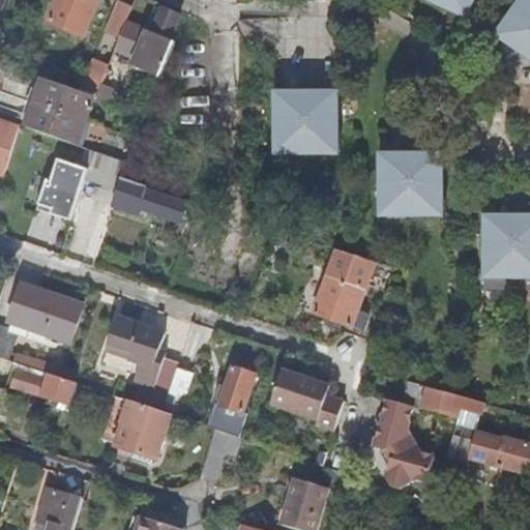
[(88,37),(101,0),(63,0),(54,25),(88,37)]
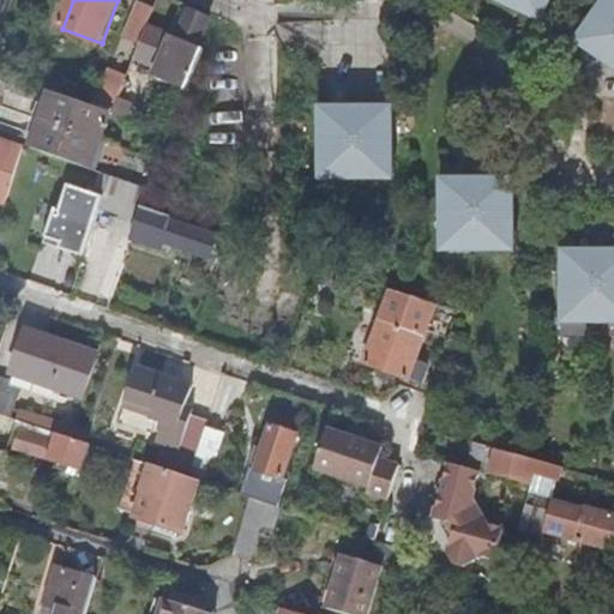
[(511,0),(536,12),(542,0),(511,0)]
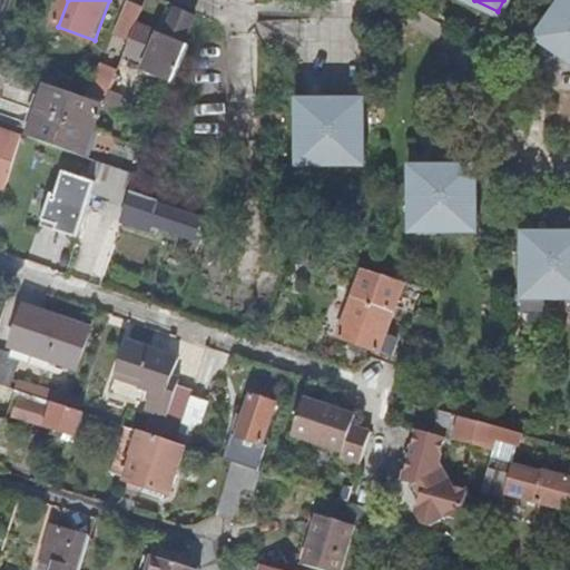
[(569,0),(561,0),(546,25),(558,33),(558,46),(566,56),(569,55),(569,0)]
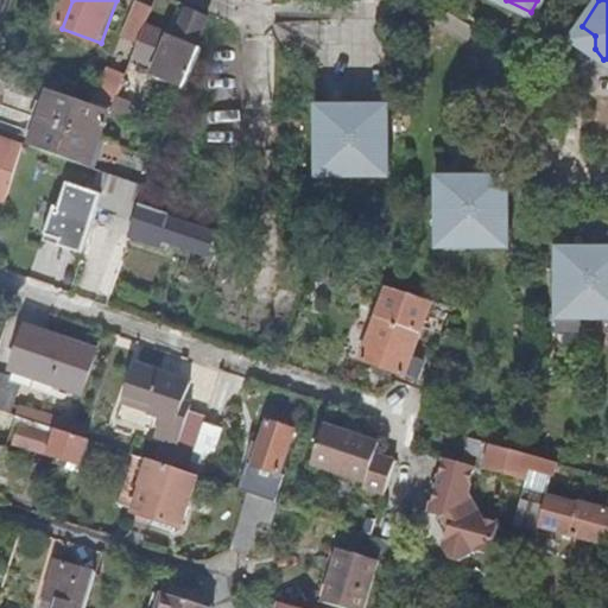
[(139,44),(152,11),(137,5),(124,38),(139,44)]
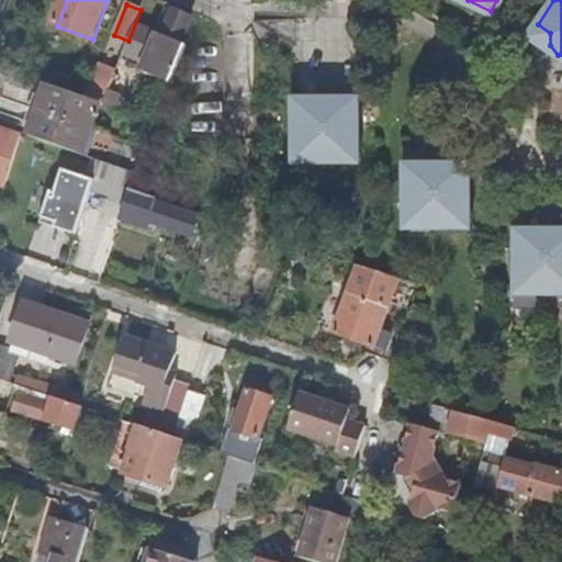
[(169,86),(184,47),(180,46),(191,20),(173,13),(164,38),(158,36),(143,75),(169,86)]
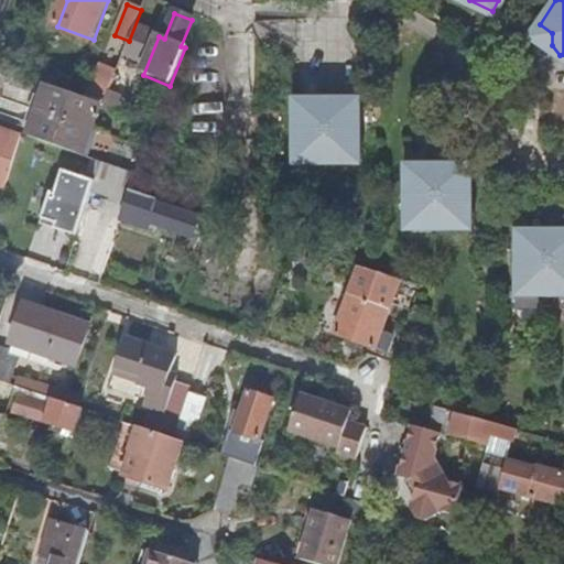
[(93,78),(111,87),(115,77),(121,61),(101,53),(93,78)]
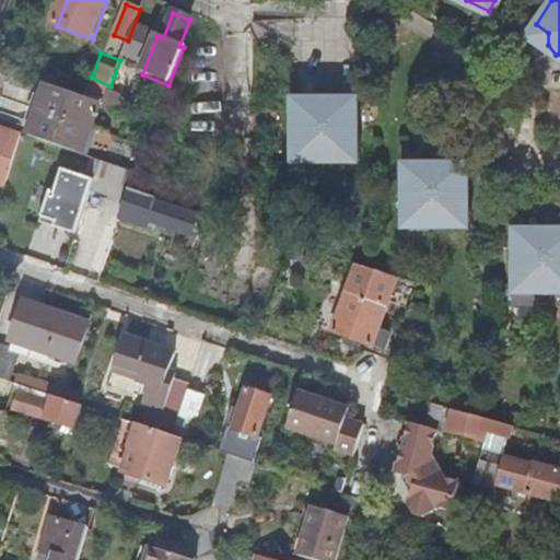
[(111,86),(103,106),(121,113),(132,84),(114,77),(111,86)]
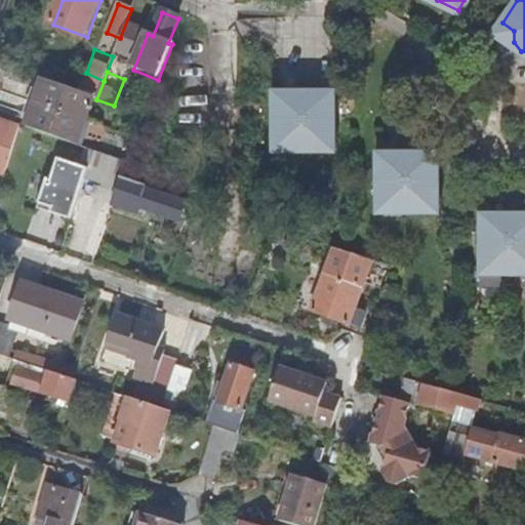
[(93,98),(44,81),(27,129),(71,145),(76,147),(93,98)]
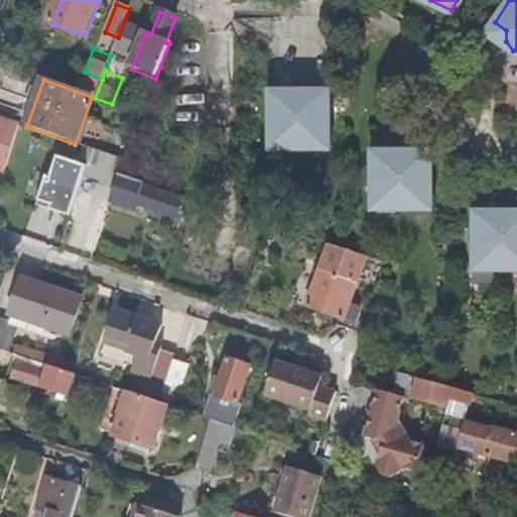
[(270,107),(270,147),(290,147),(310,147),(330,147),(330,106),(316,106),(301,94),(289,98),(283,107),(270,107)]
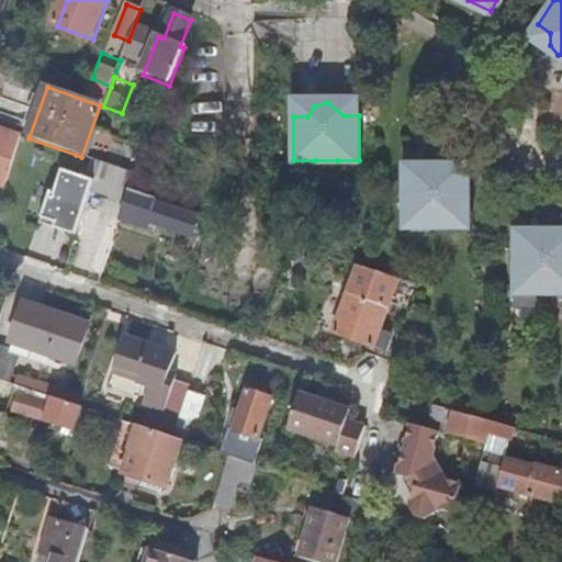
[(147,123),(154,125),(156,117),(150,115),(147,123)]
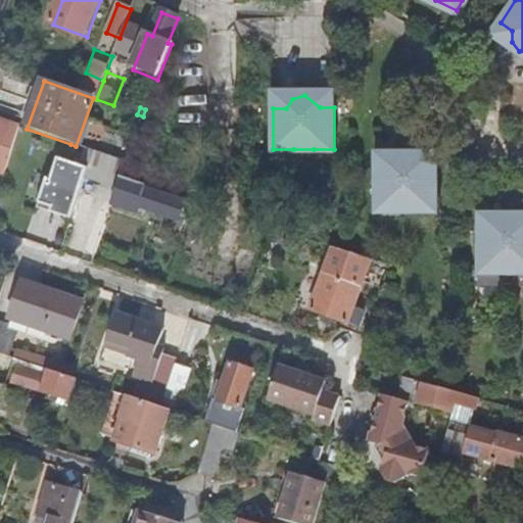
[(0,173),(5,175),(15,141),(18,131),(20,126),(0,119),(0,173)]
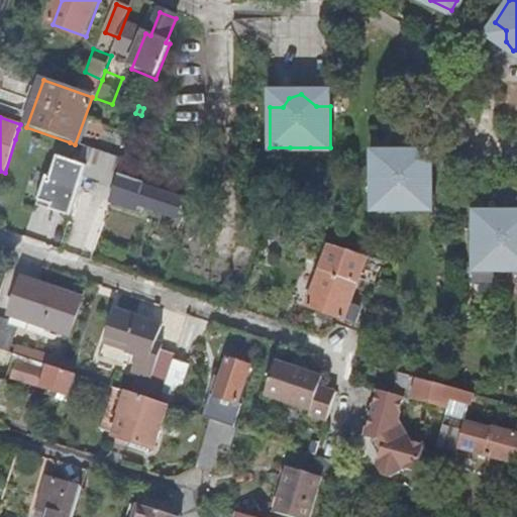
[(15,139),(5,173),(16,176),(19,166),(49,175),(59,144),(28,135),(23,150),(23,141),(15,139)]
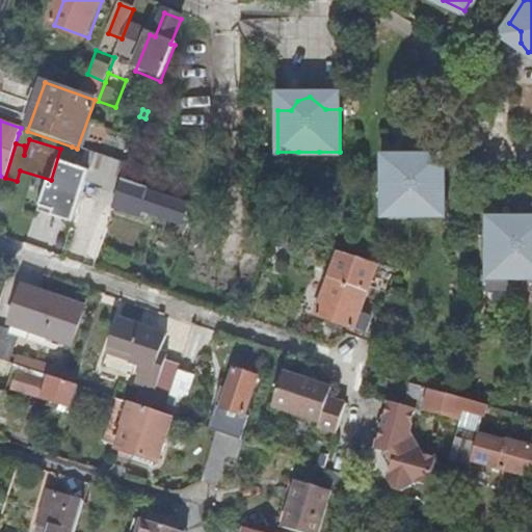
[(63,170),(78,176),(86,152),(77,149),(72,147),(63,170)]
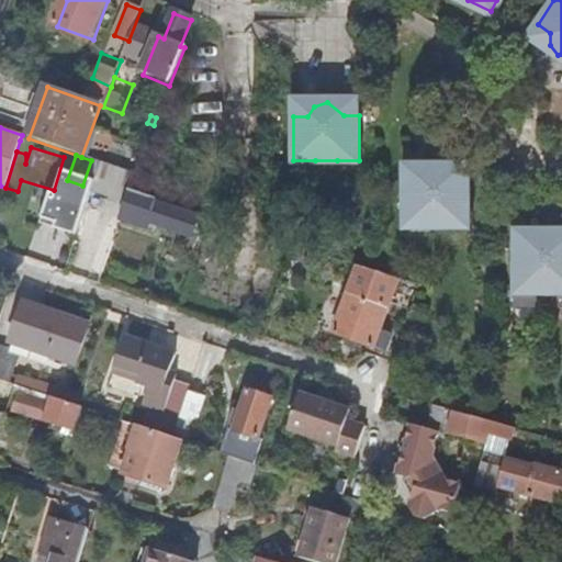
[(82,186),(91,189),(99,164),(91,160),(82,186)]
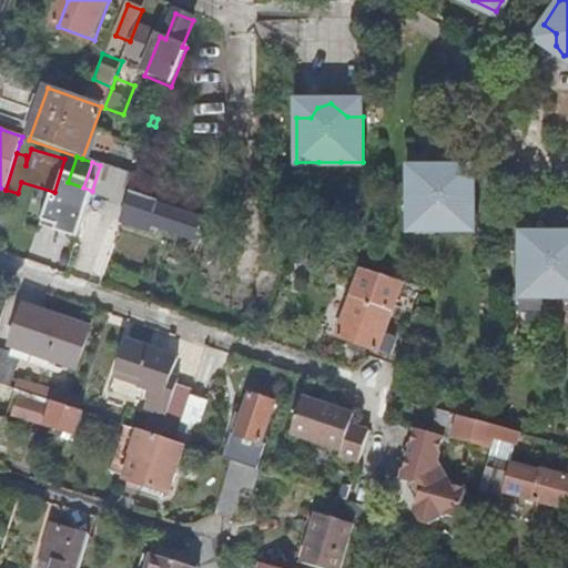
[(92,191),(92,194),(129,208),(125,217),(158,229),(194,240),(201,222),(156,208),(158,203),(133,194),(138,178),(100,165),(92,191)]
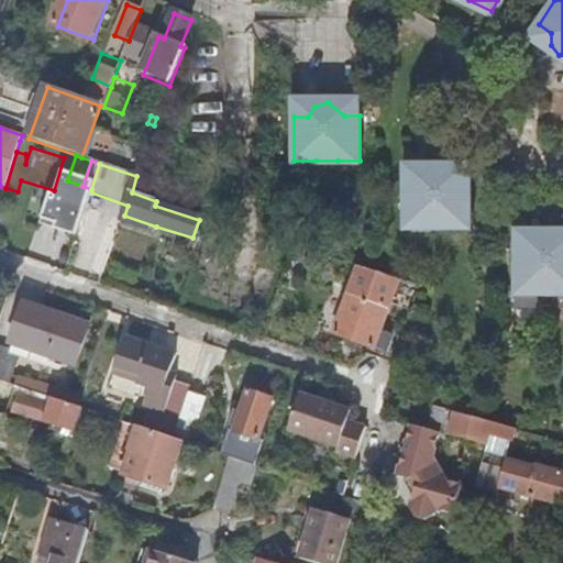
[(406,183),(406,227),(428,227),(450,227),(471,227),(471,183),(456,183),(440,169),(424,174),(420,183),(406,183)]
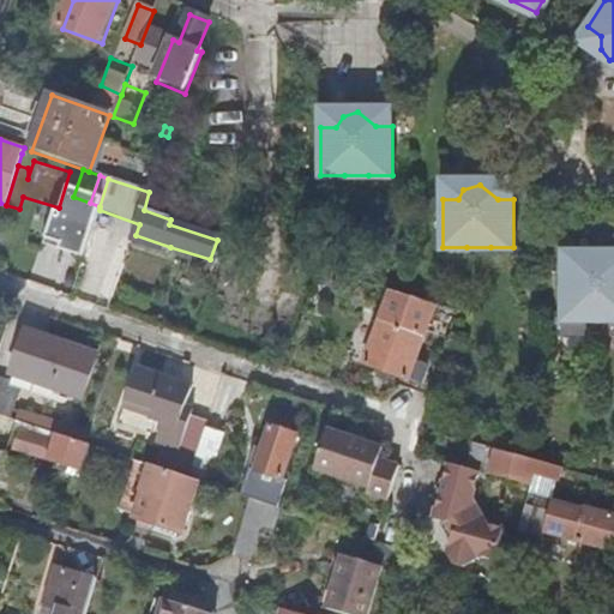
[(167,254),(170,247),(136,235),(132,242),(167,254)]
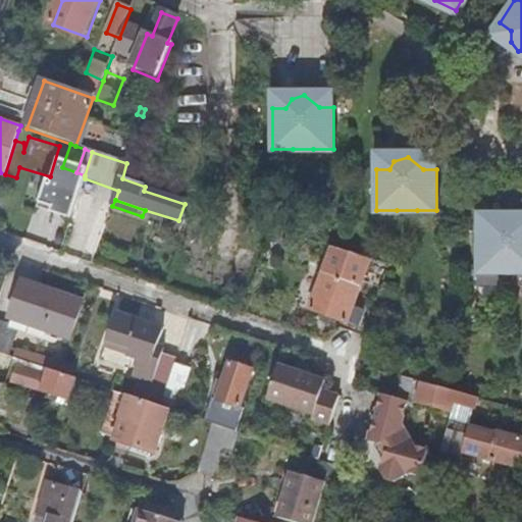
[(521,286),(521,224),(520,222),(508,217),(500,220),(492,230),(479,230),(478,286),(500,288),(500,270),(519,270),(519,288),(521,286)]
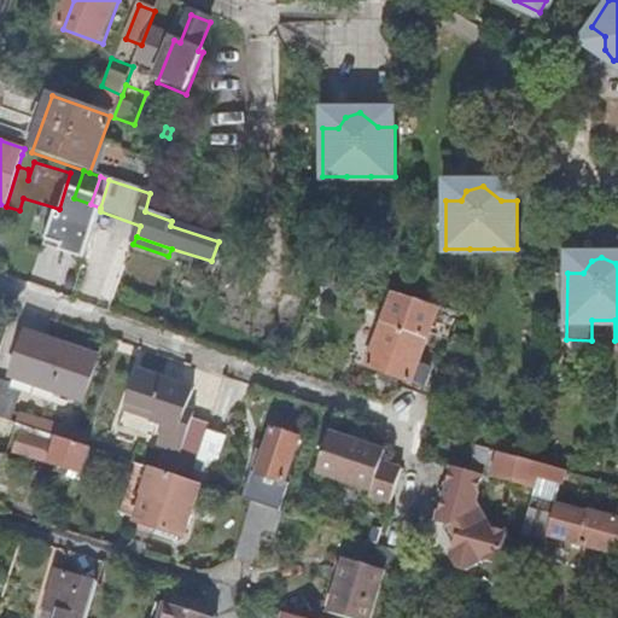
[(420,363),(441,307),(395,292),(369,367),(386,373),(398,377),(426,386),(432,368),(420,363)]
